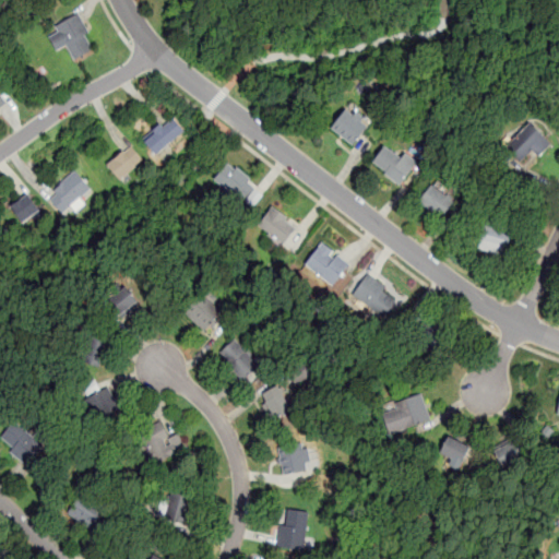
[(97,46),(78,13),(46,32),(57,49),(67,44),(75,59),(97,46)]
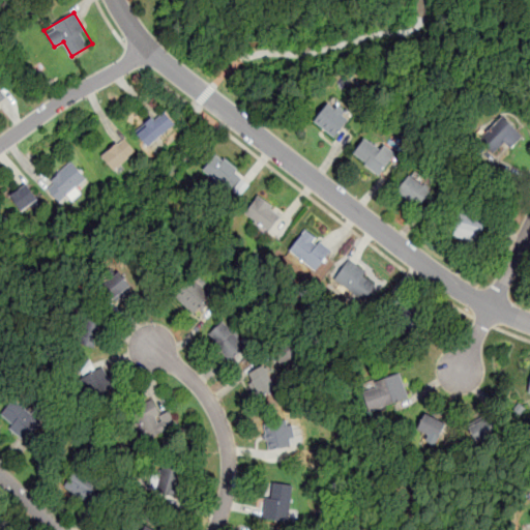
[(334,138),(352,116),(331,98),(314,121),(334,138)]
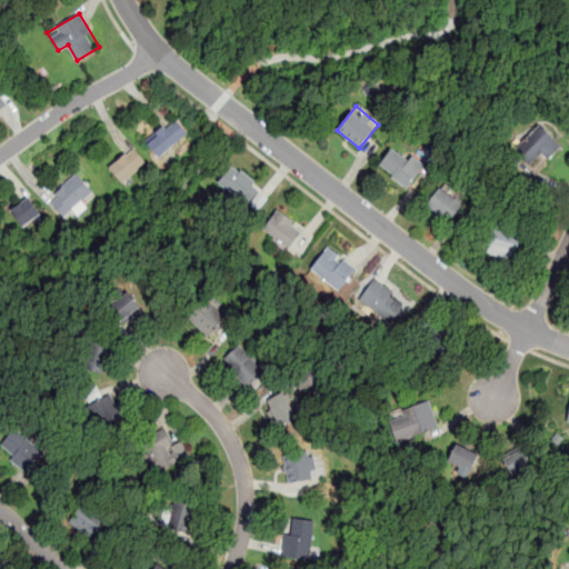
[(188,131),(172,116),(145,141),(160,158),(188,131)]
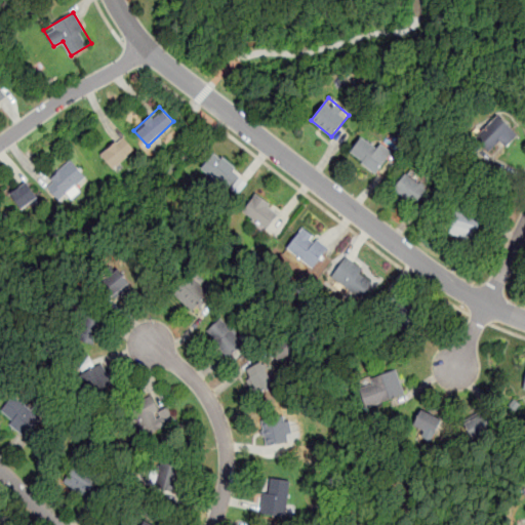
[(476,135),(495,155),(518,133),(497,113),(476,135)]
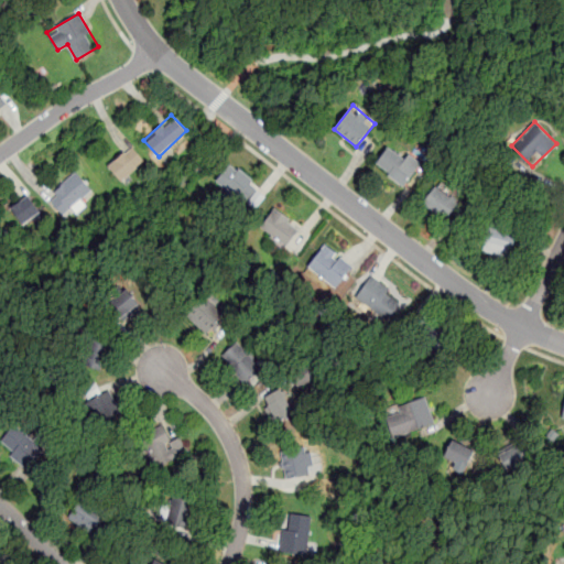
[(373,166),(404,187),(422,163),(391,141),(373,166)]
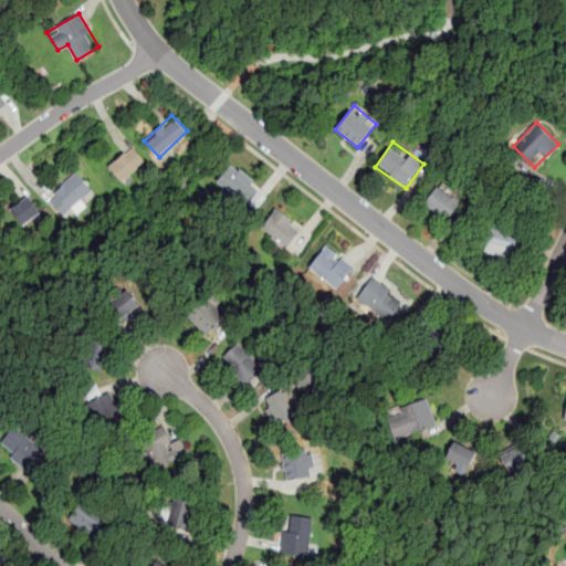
[(108,165),(122,181),(146,161),(133,146),(108,165)]
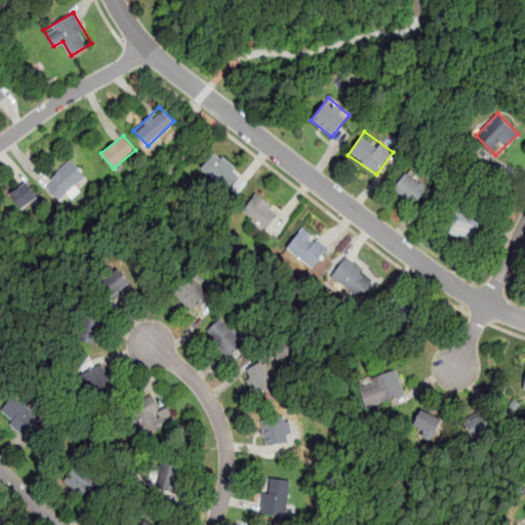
[(201,167),(225,190),(241,173),(216,150),(201,167)]
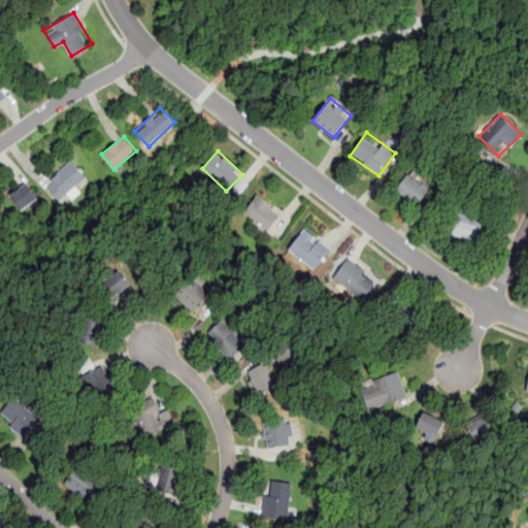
[(86,176),(71,160),(43,186),(59,201),(86,176)]
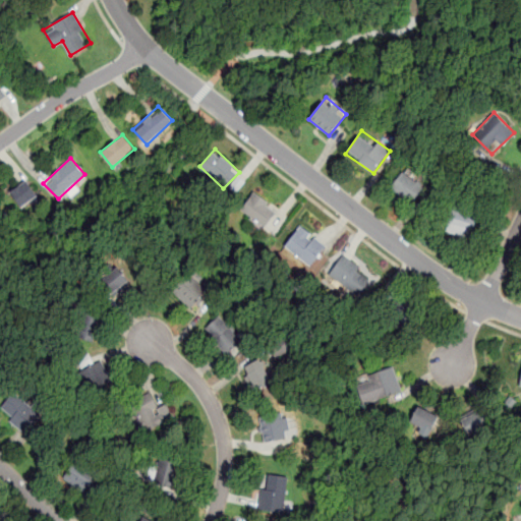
[(423,185),(402,170),(389,187),(410,204),(423,185)]
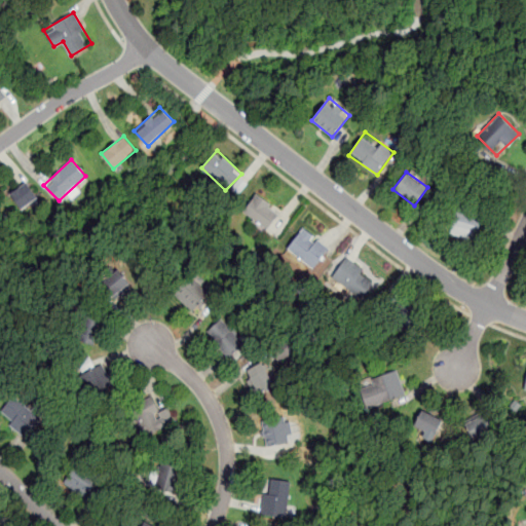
[(9,193),(21,210),(38,197),(27,182),(9,193)]
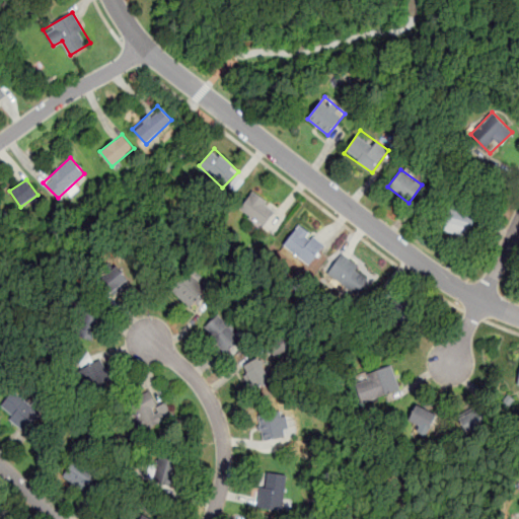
[(264,226),(277,208),(253,191),(239,209),(264,226)]
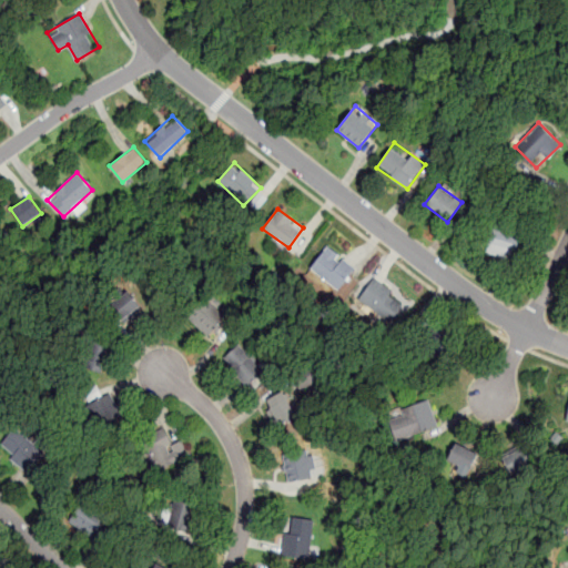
[(513,262),(521,233),(494,225),(485,254),(513,262)]
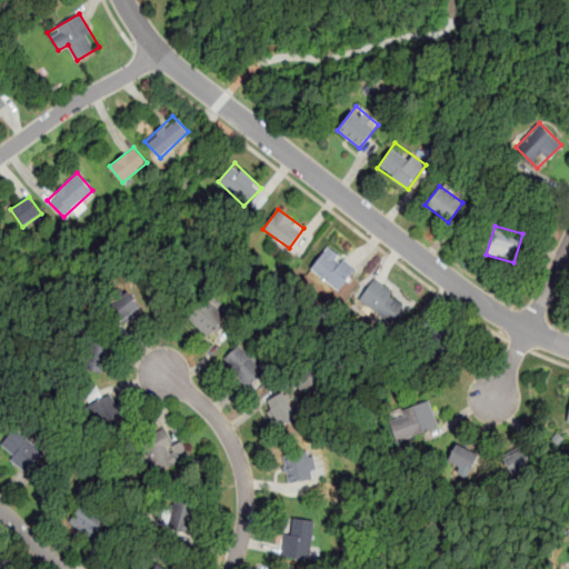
[(310,268),(338,290),(357,268),(329,246),(310,268)]
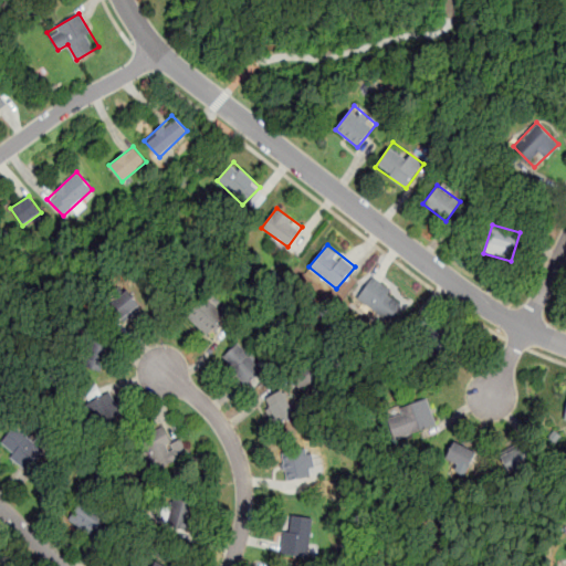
[(405,299),(373,276),(357,299),(389,321),(405,299)]
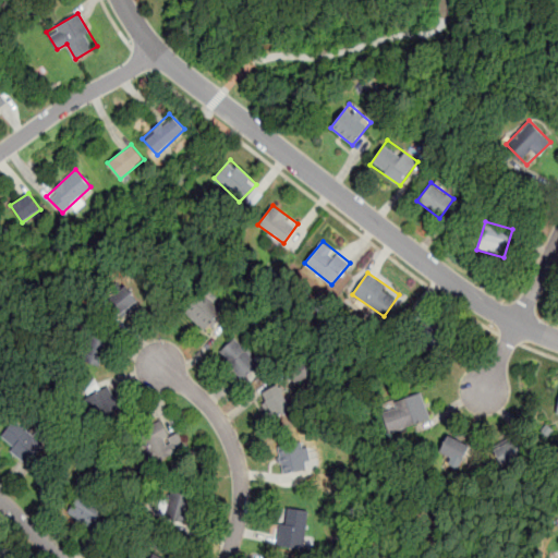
[(106,304),(121,318),(138,299),(124,284),(106,304)]
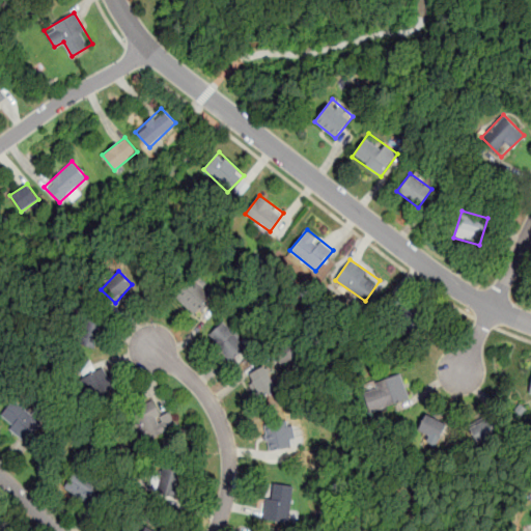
[(174,295),(195,315),(212,299),(192,278),(174,295)]
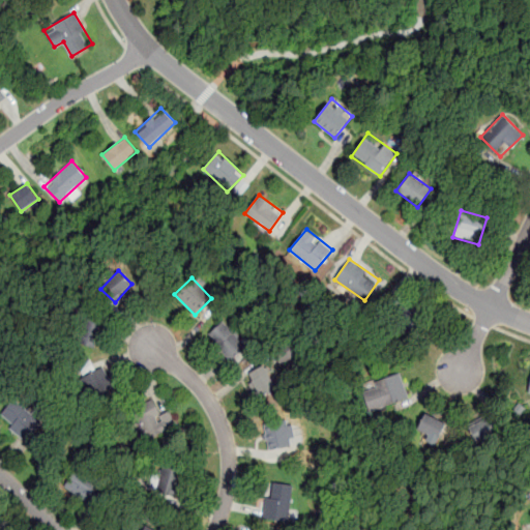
[(402,305),(400,329),(417,331),(419,307),(402,305)]
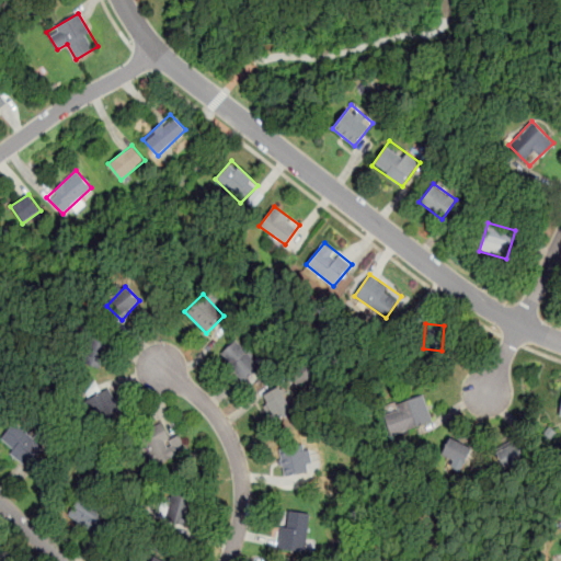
[(79,359),(100,368),(111,339),(91,331),(79,359)]
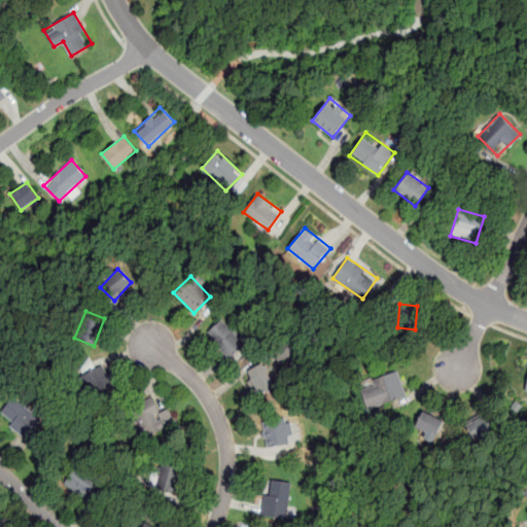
[(205,335),(230,359),(246,343),(221,318),(205,335)]
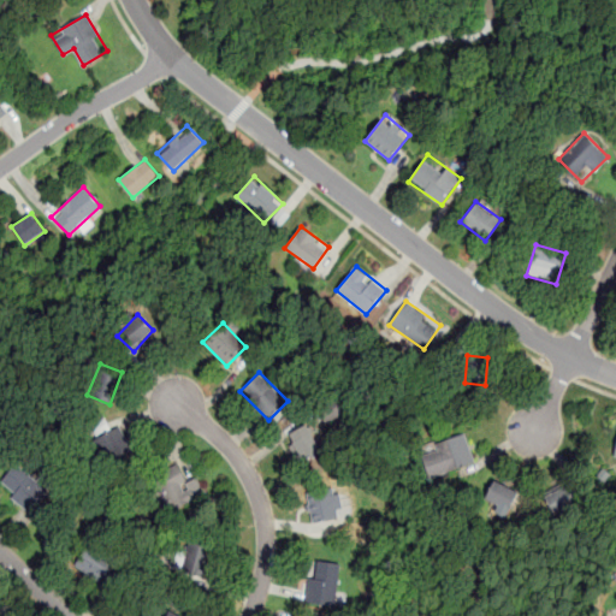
[(283,436),(303,462),(323,448),(302,421),(283,436)]
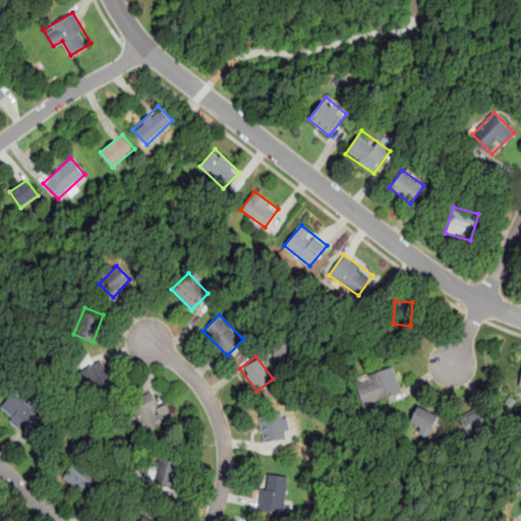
[(78,371),(93,397),(116,384),(101,358),(78,371)]
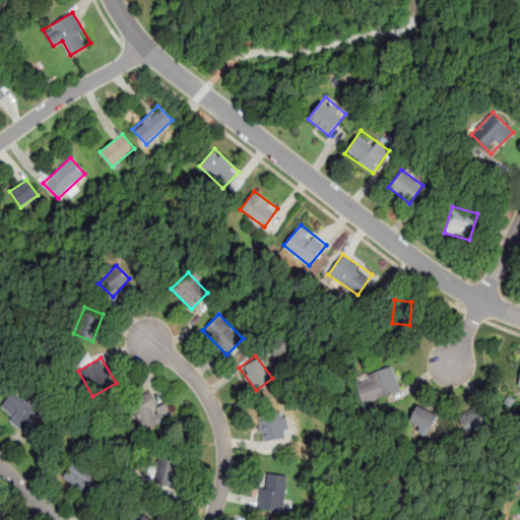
[(361,403),(400,392),(393,367),(353,378),(361,403)]
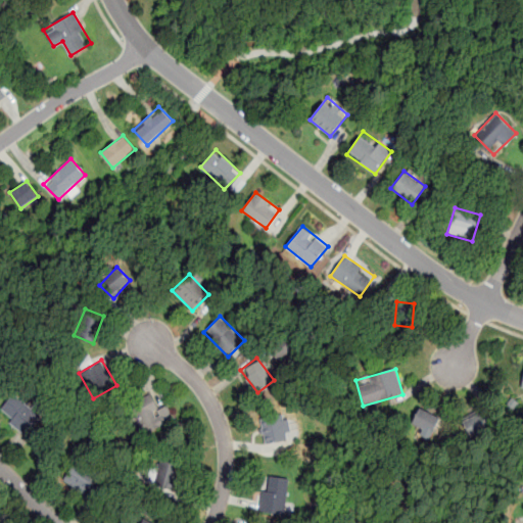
[(35,411),(12,392),(0,406),(0,408),(20,427),(35,411)]
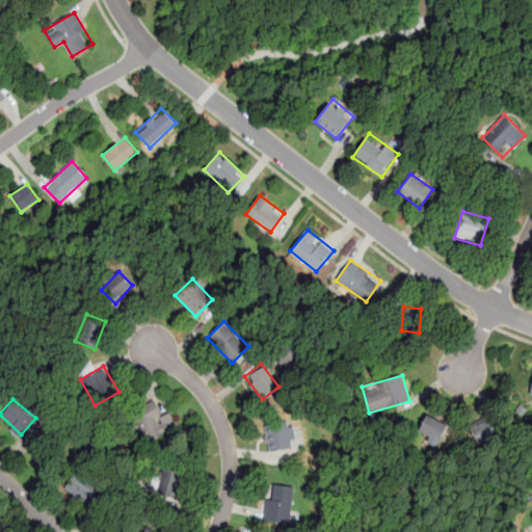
[(142,446),(178,426),(169,411),(161,417),(154,404),(127,419),(142,446)]
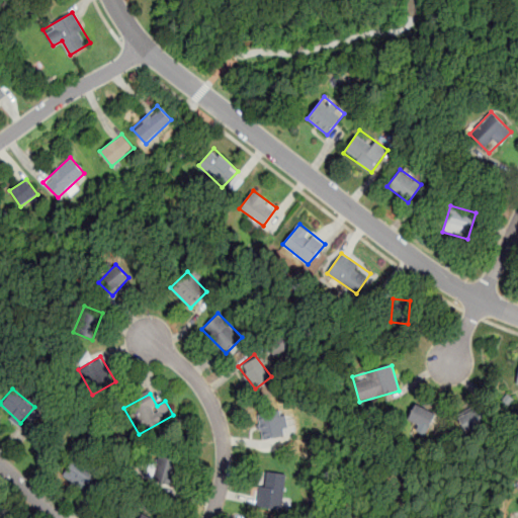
[(428,434),(438,417),(415,404),(405,420),(428,434)]
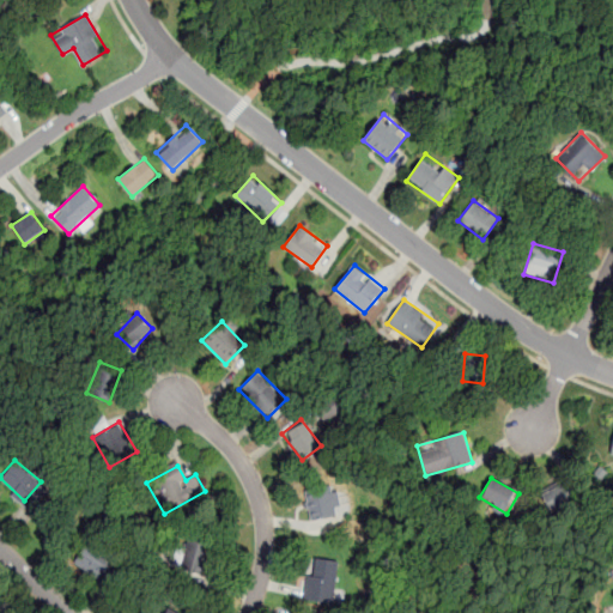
[(569,504),(560,484),(539,493),(548,514),(569,504)]
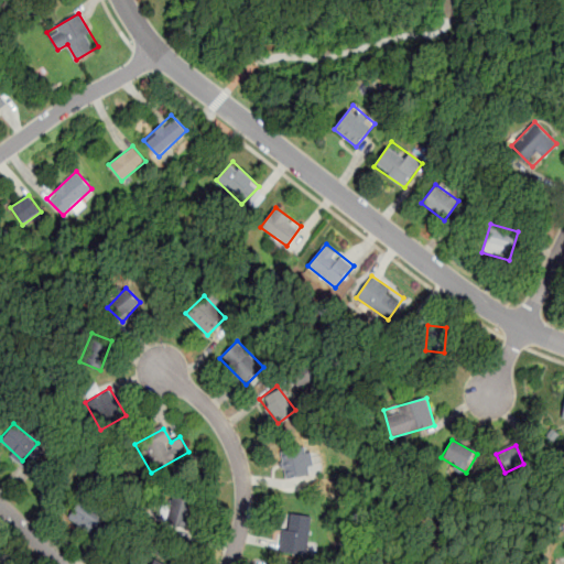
[(315,473),(310,448),(281,453),(285,478),(315,473)]
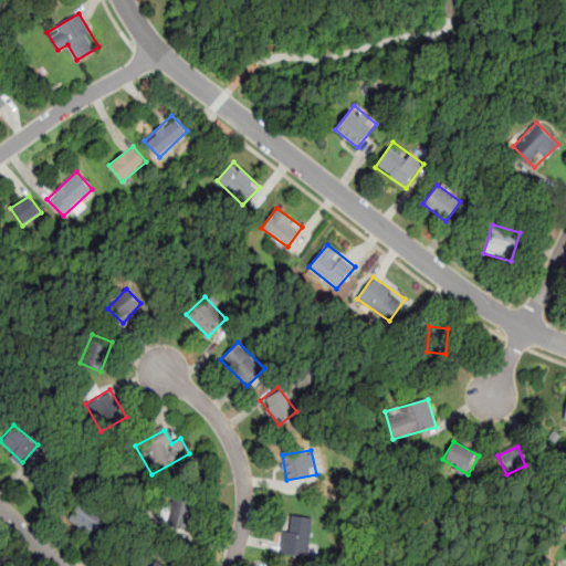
[(197,504),(174,496),(166,523),(189,530),(197,504)]
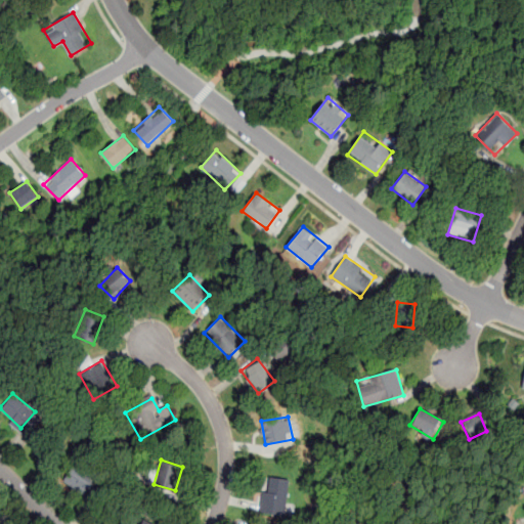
[(83,496),(98,478),(79,462),(63,480),(83,496)]
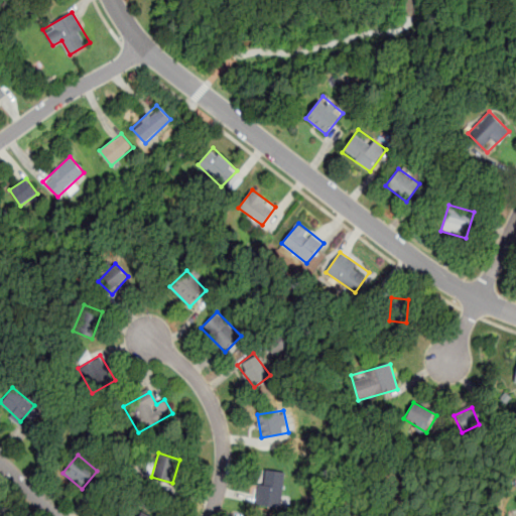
[(280,507),(285,472),(262,469),(257,503),(280,507)]
